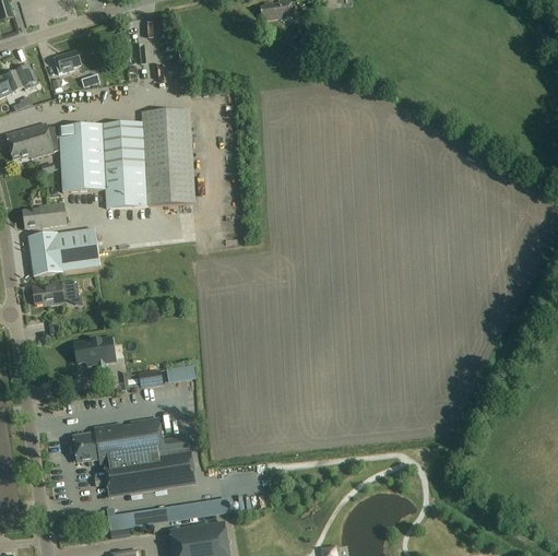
[(0,20),(12,16),(8,0),(4,0),(0,1),(0,20)]
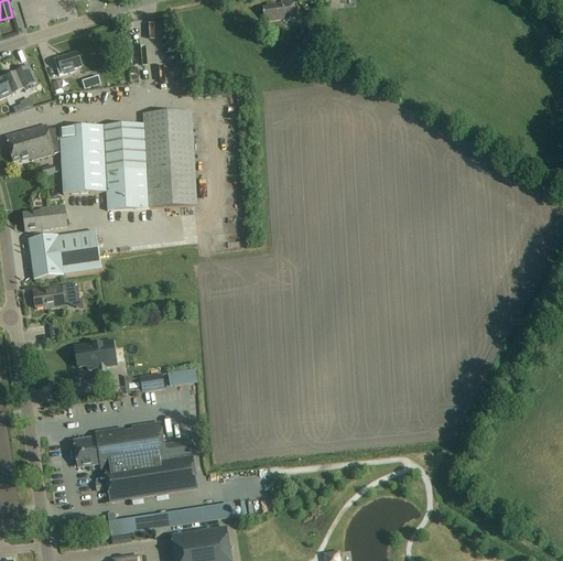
[(273,0),(266,1),(266,4),(261,6),(263,20),(295,15),(293,0),(280,0),(281,2),(274,3),(273,0)]
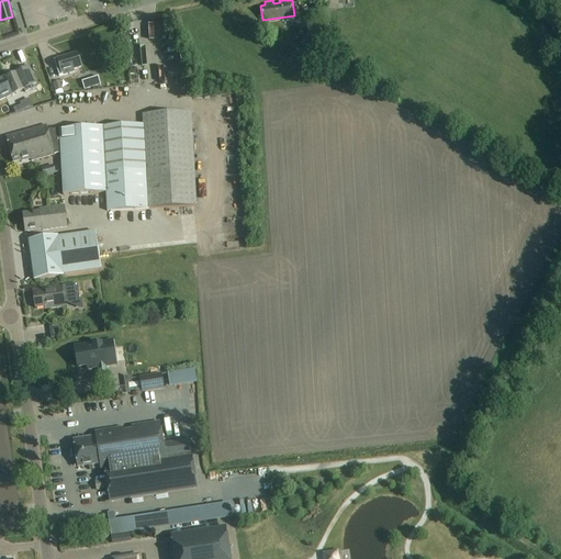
[(300,41),(306,46),(315,32),(310,28),(300,41)]
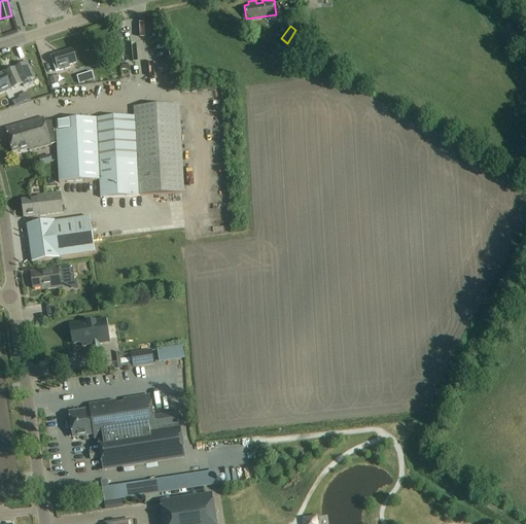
[(71,47),(54,53),(58,68),(69,64),(69,62),(75,60),(71,47)]
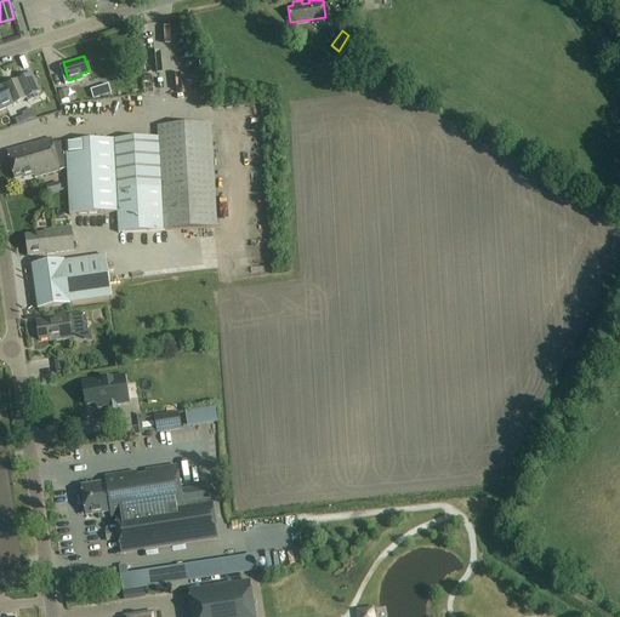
[(39,89),(30,69),(10,79),(10,78),(0,83),(0,107),(20,98),(18,97),(39,89)]
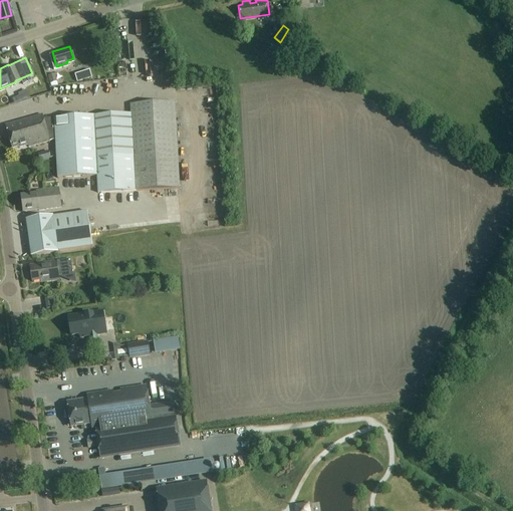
[(88,68),(81,71),(82,77),(83,76),(90,74),(88,68)]
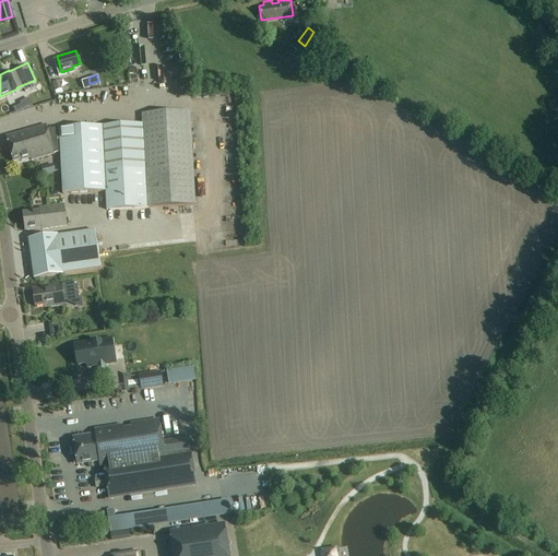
[(58,78),(51,80),(55,89),(61,86),(58,78)]
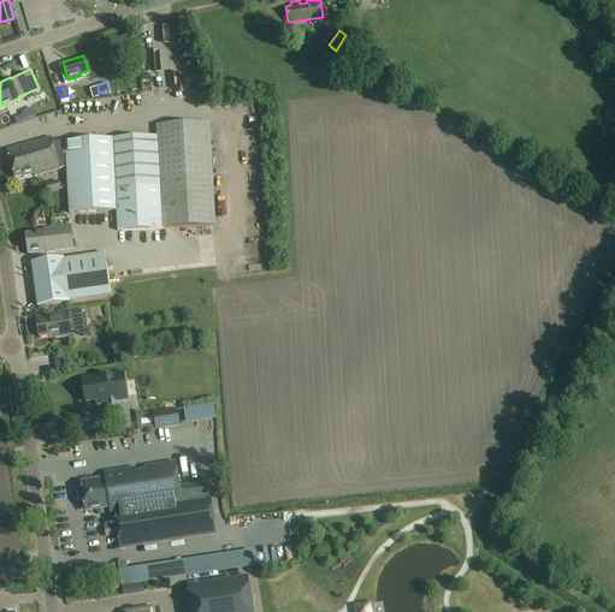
[(126,116),(125,100),(105,101),(105,106),(111,105),(111,110),(95,110),(96,117),(126,116)]
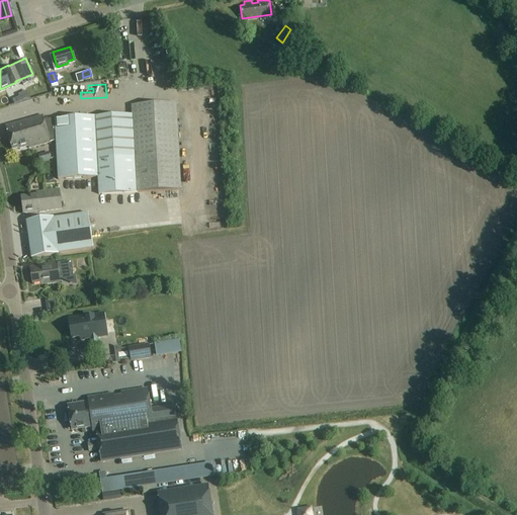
[(95,113),(42,116),(50,139),(56,137),(58,176),(98,174),(99,192),(181,188),(176,101),(132,103),(132,111),(95,113)]
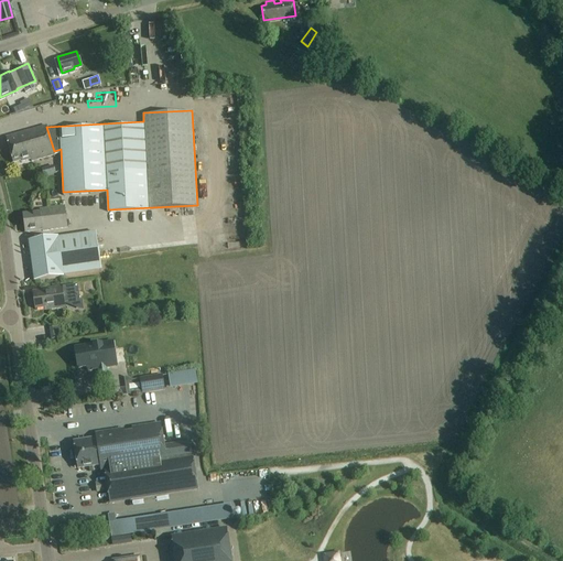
[(45,122),(6,135),(13,160),(20,158),(21,159),(30,157),(31,158),(54,151),(46,127),(45,122)]
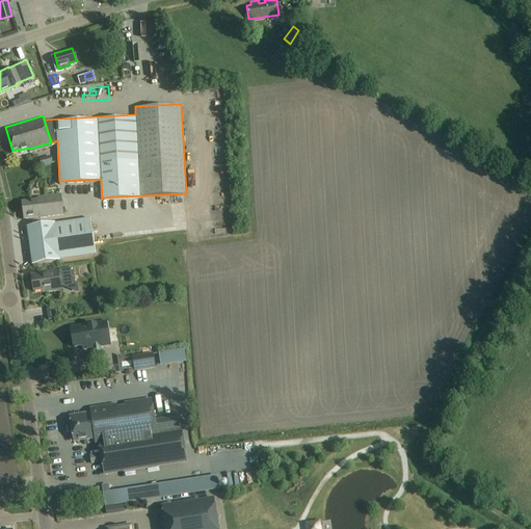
[(36,197),(22,199),(24,216),(40,214),(40,215),(63,212),(60,191),(36,194),(36,197)]
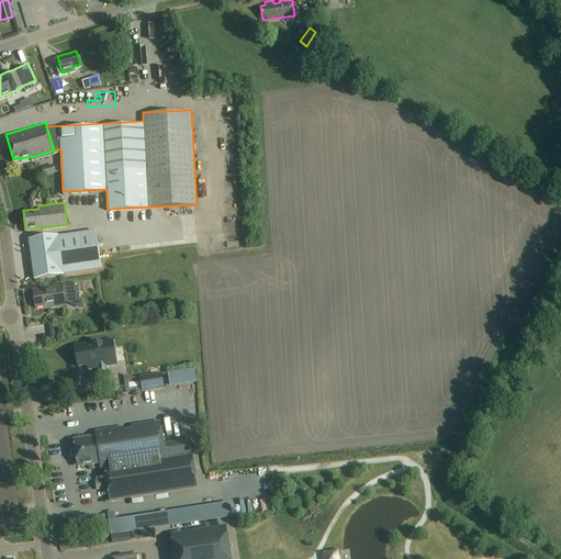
[(181,221),(181,233),(192,233),(192,221),(181,221)]
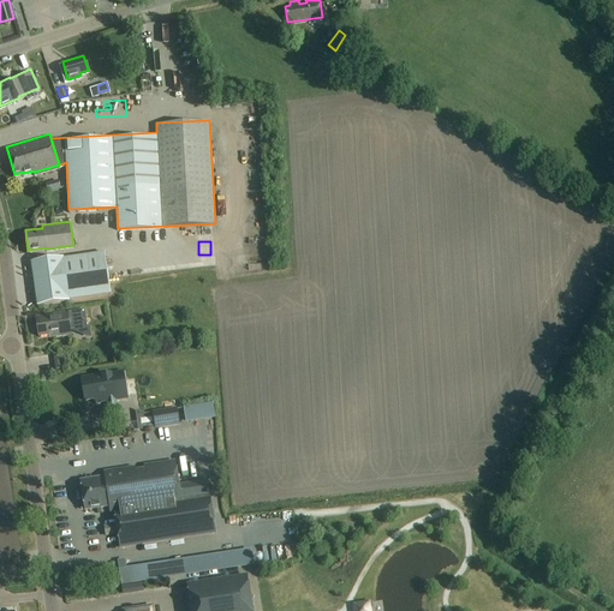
[(63,256),(63,255),(31,259),(37,303),(69,298),(67,297),(109,291),(103,250),(63,256)]
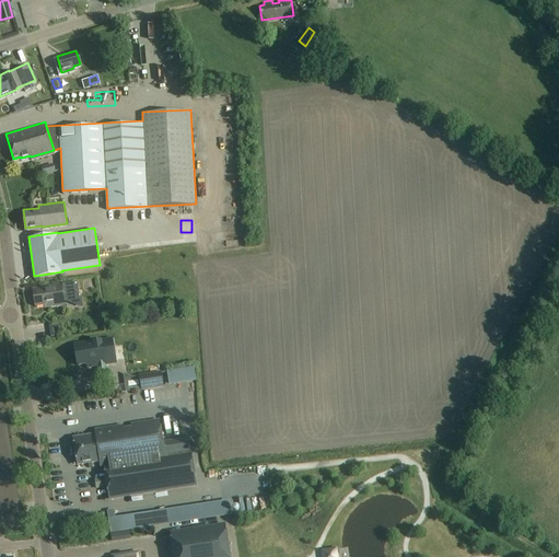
[(67,297),(68,301),(79,302),(78,296),(76,279),(61,281),(42,285),(32,286),(35,304),(48,302),(48,304),(65,302),(63,300),(63,298),(67,297)]
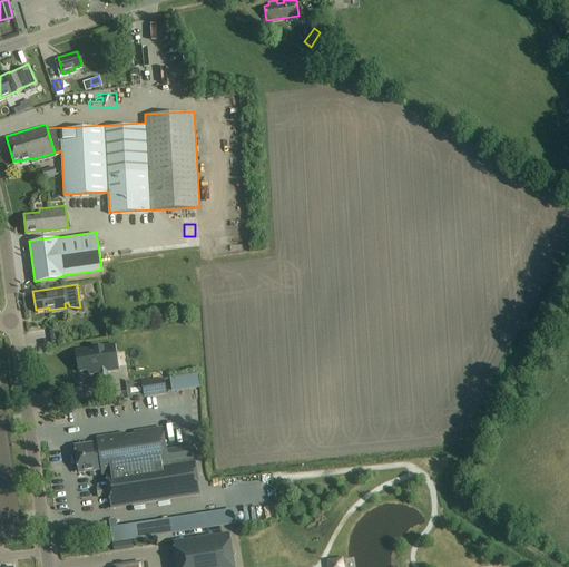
[(49,329),(50,341),(54,340),(61,339),(59,328),(52,329),(49,329)]
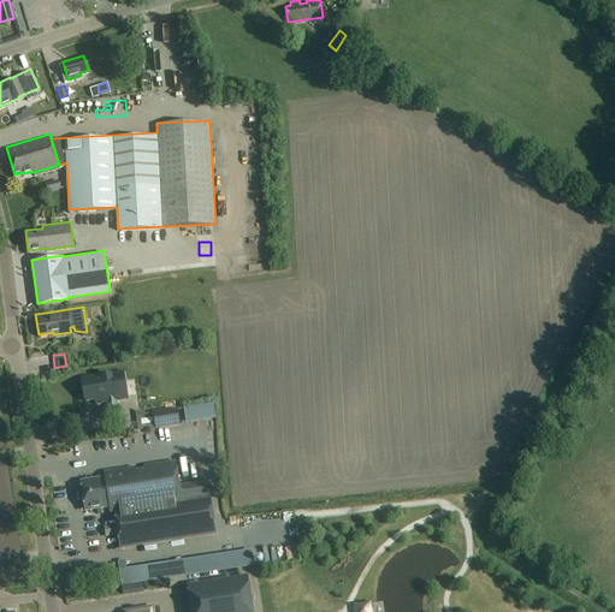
[(81,376),(82,380),(84,399),(94,398),(95,400),(107,399),(108,406),(104,406),(105,416),(119,415),(118,404),(116,405),(114,398),(126,396),(123,370),(81,376)]
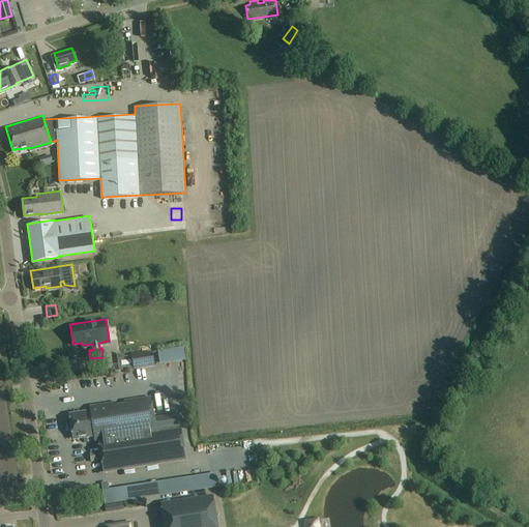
[(182,344),(157,349),(159,362),(184,357),(182,344)]
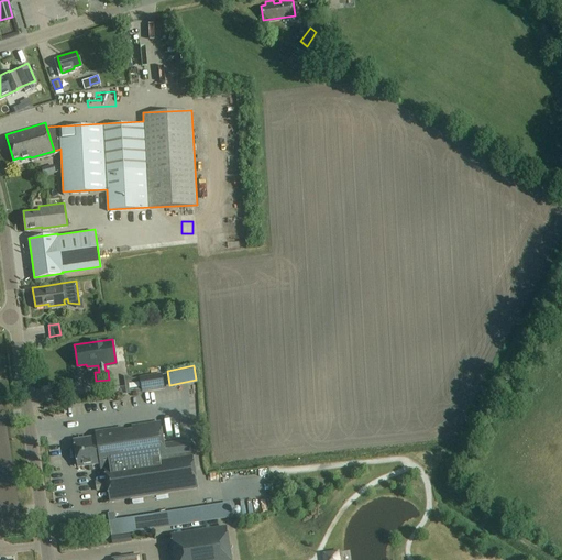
[(162,372),(139,375),(141,390),(142,390),(163,386),(162,372)]
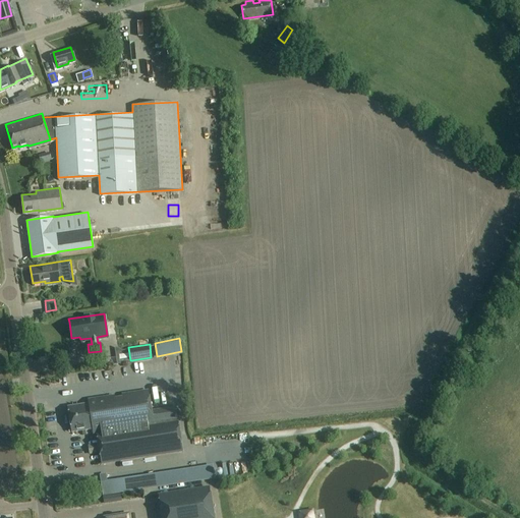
[(127,364),(127,352),(116,352),(116,364),(127,364)]
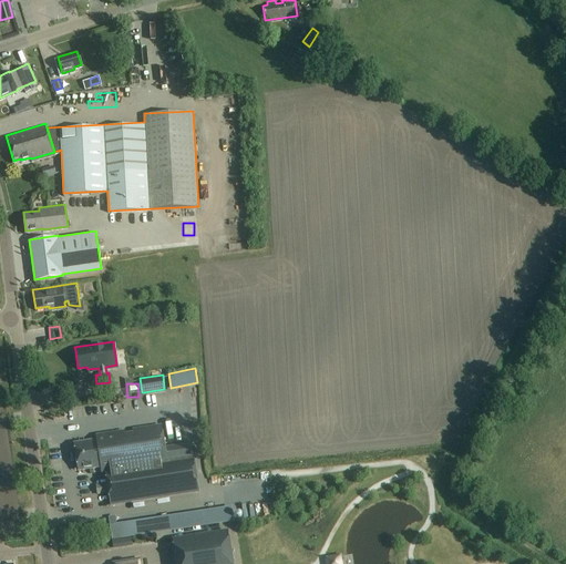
[(101,470),(104,470),(110,503),(197,490),(191,442),(164,447),(161,423),(95,433),(96,438),(73,442),(78,469),(100,465),(101,470)]
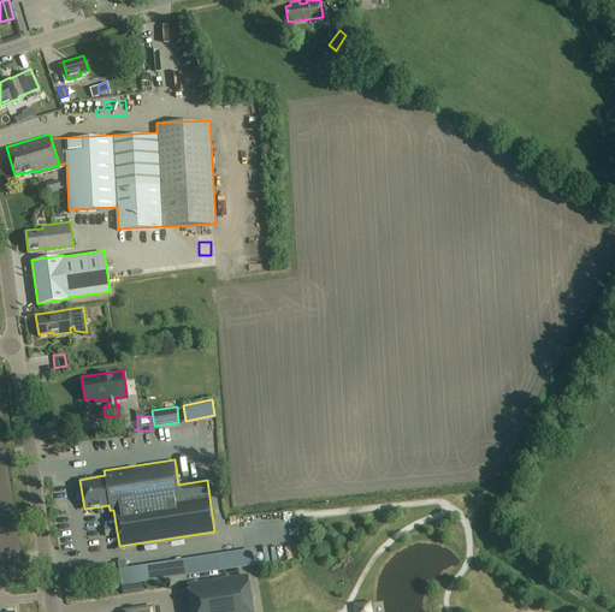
[(124,558),(117,559),(120,583),(128,582),(252,564),(249,548),(125,566),(124,558)]
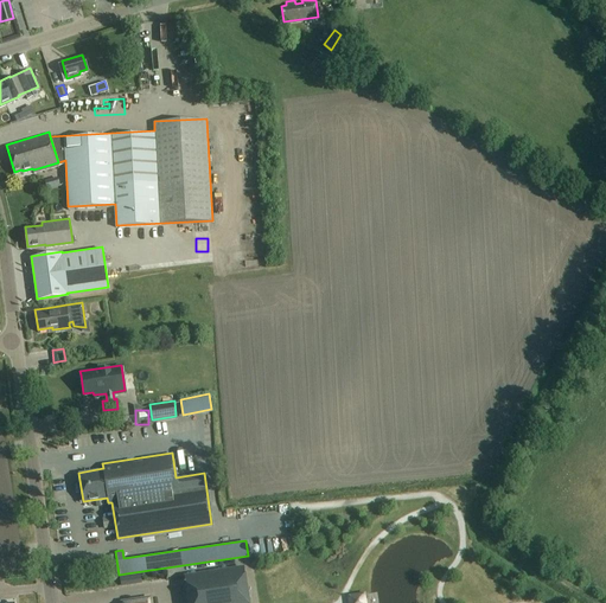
[(184,575),(187,602),(248,602),(242,566),(184,575)]
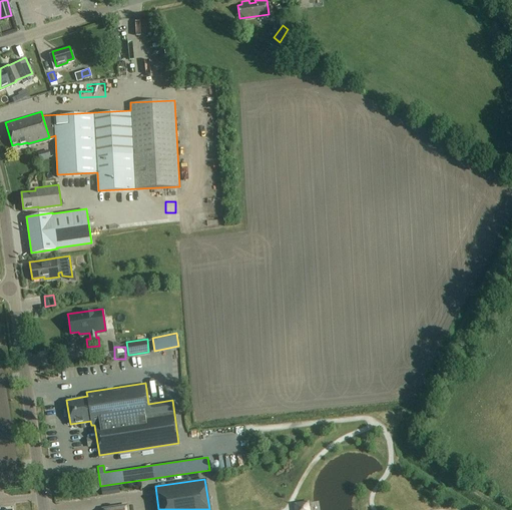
[(143,505),(154,504),(154,492),(143,492),(143,505)]
